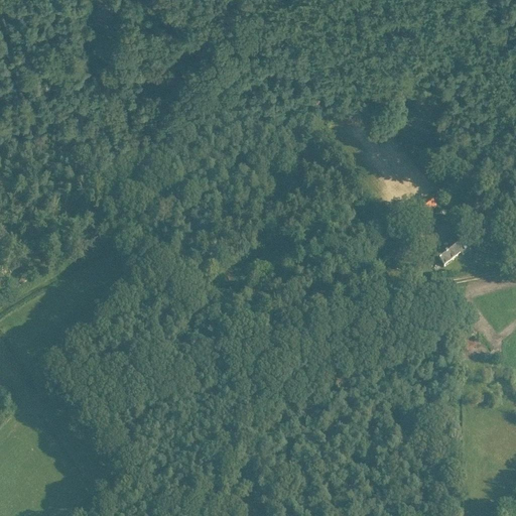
[(103,15),(103,17),(118,21),(121,12),(98,6),(96,13),(103,15)]
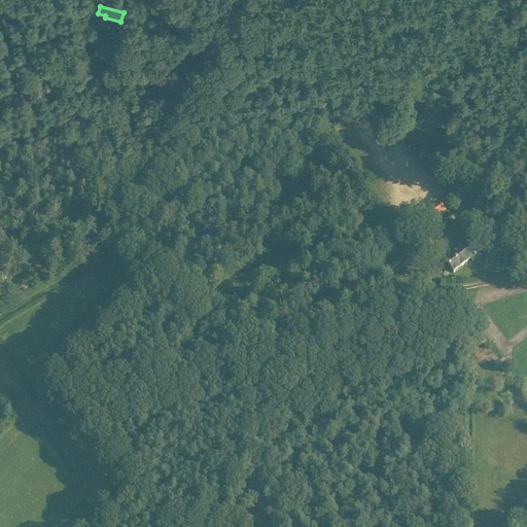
[(312,159),(301,168),(306,174),(317,165),(312,159)]
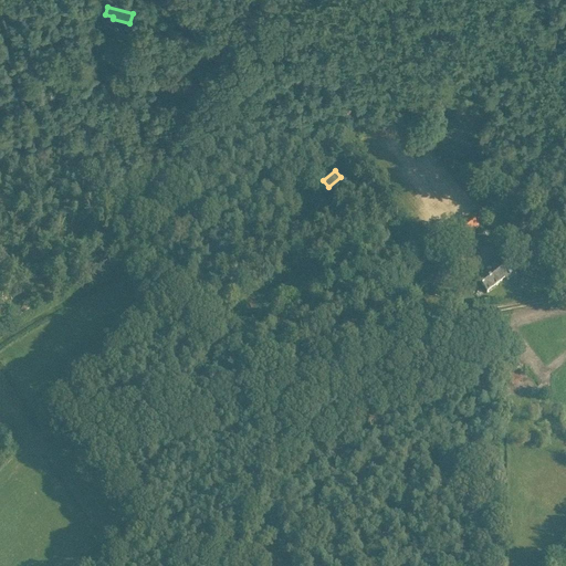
[(318,202),(324,198),(315,188),(313,190),(311,188),(305,192),(299,199),(304,207),(313,199),(314,200),(315,199),(318,202)]
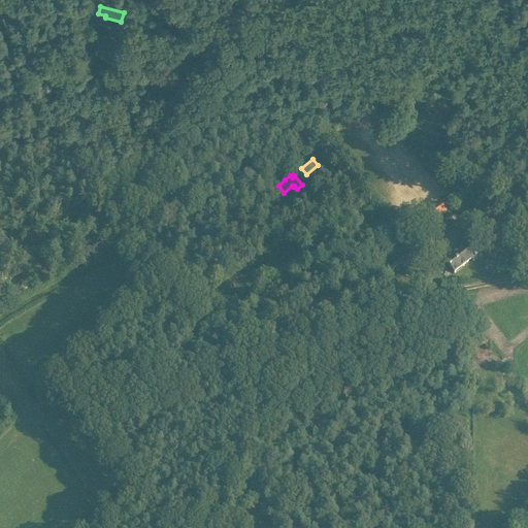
[(447,211),(439,202),(415,221),(417,224),(421,230),(422,232),(447,211)]
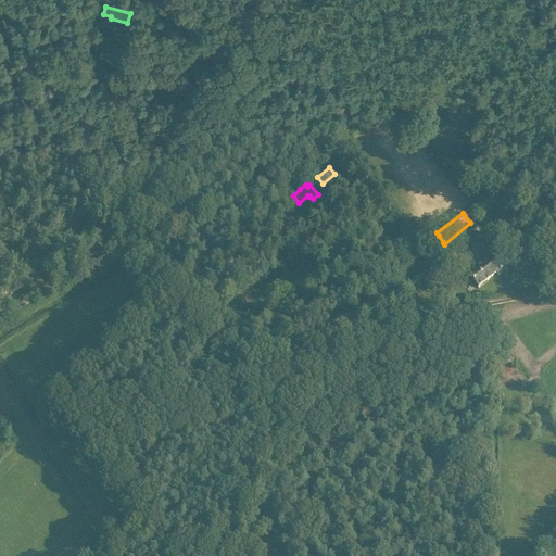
[(498,256),(495,253),(487,261),(488,262),(477,270),(475,267),(467,274),(469,276),(479,289),(497,274),(498,276),(507,269),(501,260),(502,258),(500,255),(498,256)]
